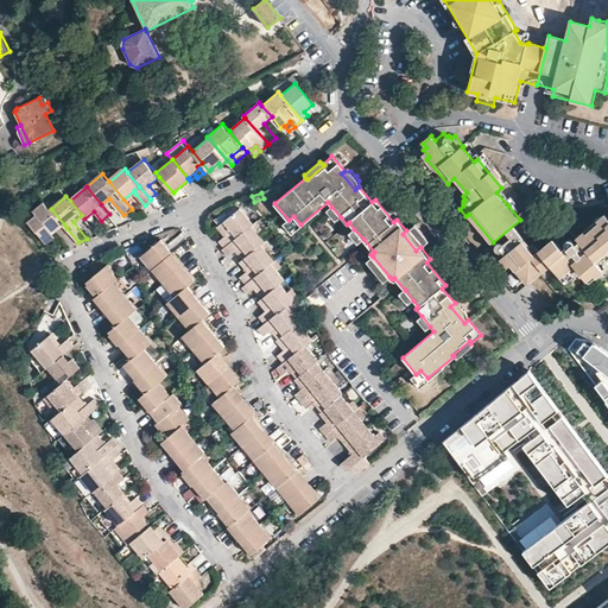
[(51,209),(45,202),(35,211),(37,215),(30,222),(45,241),(48,242),(50,244),(52,242),(54,240),(54,239),(54,238),(54,236),(54,235),(54,234),(64,225),(51,209)]
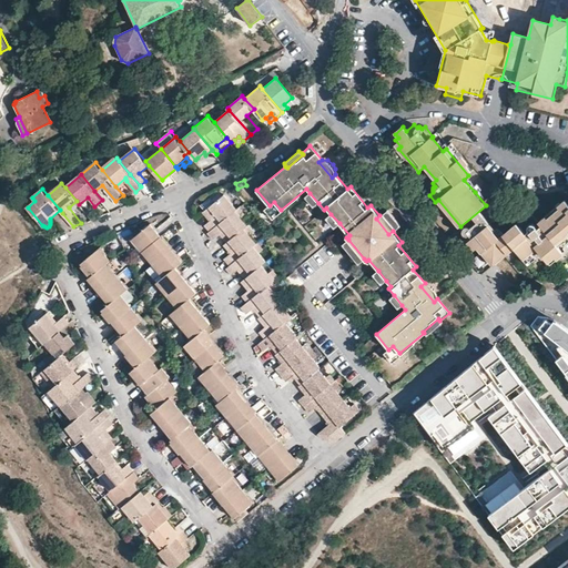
[(314,206),(318,203),(310,193),(305,196),(314,206)]
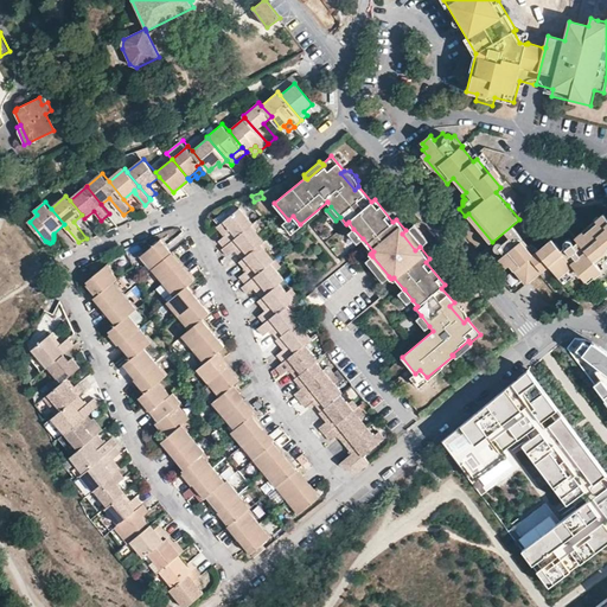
[(253,223),(248,217),(240,209),(225,219),(218,227),(224,235),(217,241),(223,248),(250,224),(253,223)]
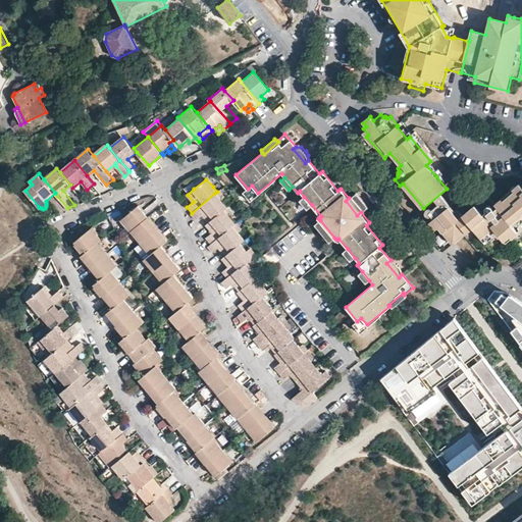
[(521,187),(519,184),(496,204),(488,197),(485,200),(483,202),(486,206),(485,208),(485,210),(484,211),(485,212),(485,213),(486,214),(487,214),(485,217),(477,207),(461,220),(455,213),(456,212),(450,205),(444,210),(439,205),(432,211),(429,210),(428,210),(427,211),(426,212),(426,213),(427,214),(424,217),(431,226),(434,223),(453,245),(473,228),(481,239),(493,228),(506,218),(511,223),(521,214),(521,187)]
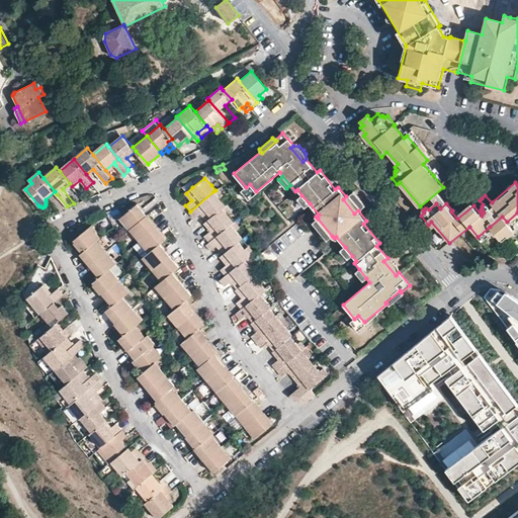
[(257,192),(256,191),(250,184),(246,187),(242,190),(249,199),(257,192)]
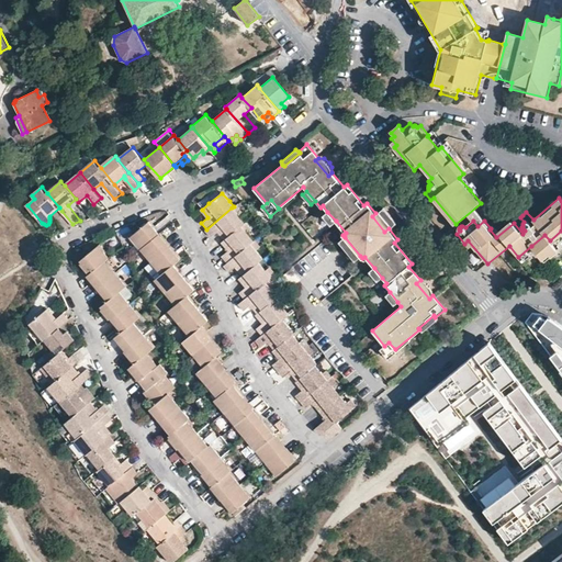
[(243,211),(237,204),(234,206),(232,208),(238,215),(243,211)]
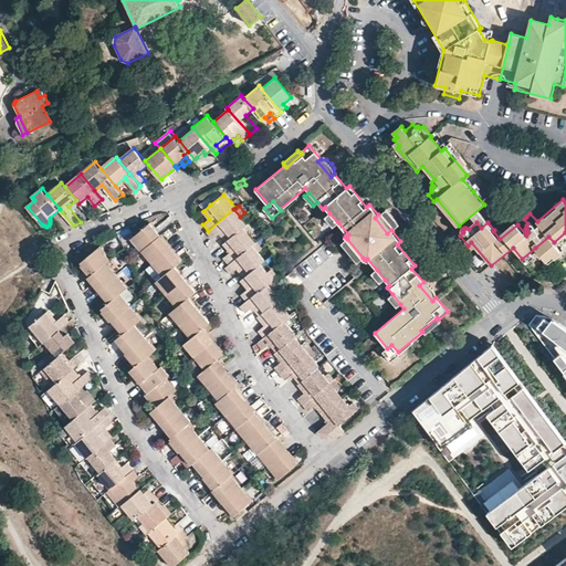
[(387,233),(391,230),(401,221),(388,206),(378,215),(375,218),(387,233)]
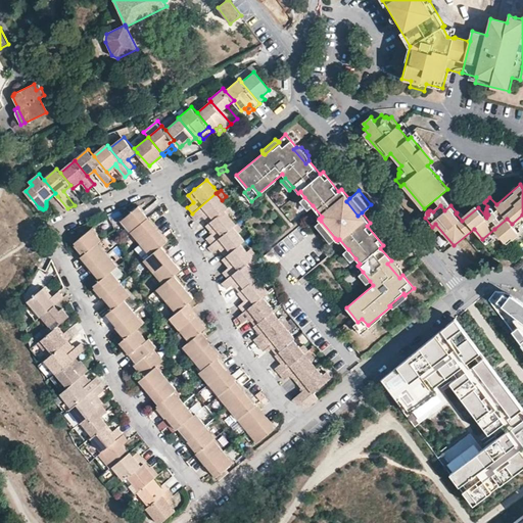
[(46,203),(46,204),(57,196),(55,193),(46,201),(46,202),(46,203)]
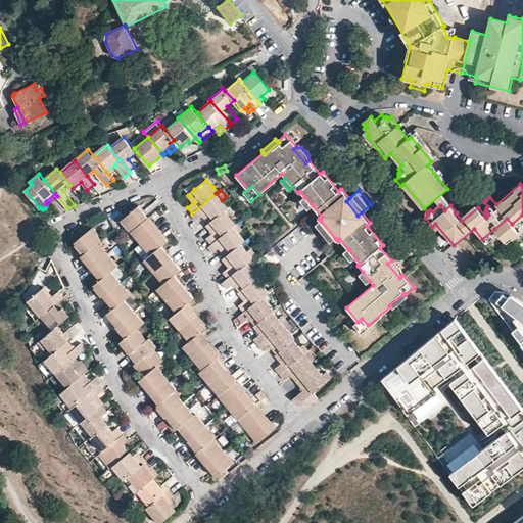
[(224,210),(228,207),(222,200),(216,193),(192,214),(190,215),(196,222),(201,217),(207,224),(224,210)]
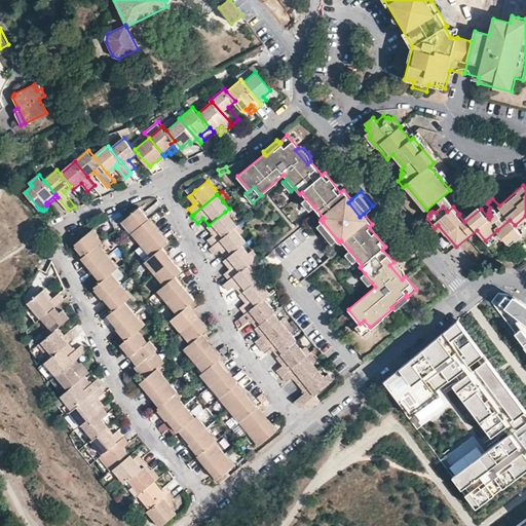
[(309,211),(314,207),(306,198),(302,201),(309,211)]
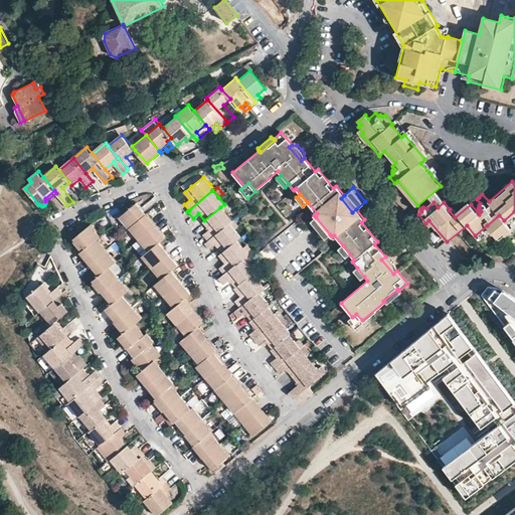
[(120,218),(129,228),(146,214),(137,203),(120,218)]
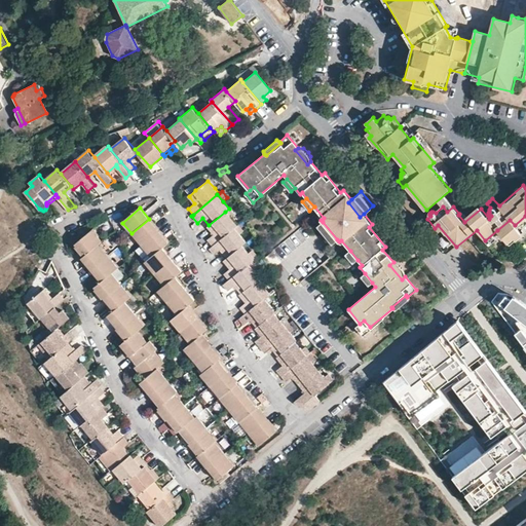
[(235,215),(230,208),(229,209),(225,212),(231,219),(235,215)]
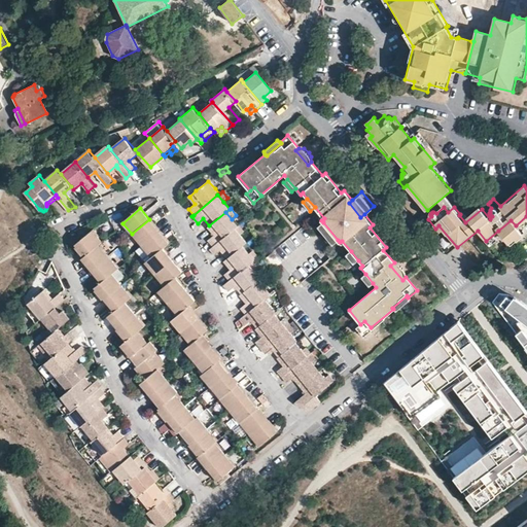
[(238,225),(232,219),(225,212),(209,225),(207,227),(213,236),(207,241),(212,247),(235,227),(238,225)]
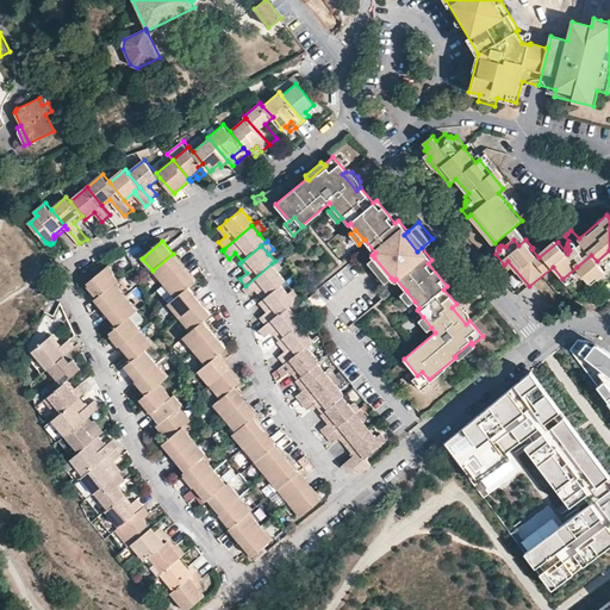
[(173,254),(153,271),(163,284),(184,267),(173,254)]
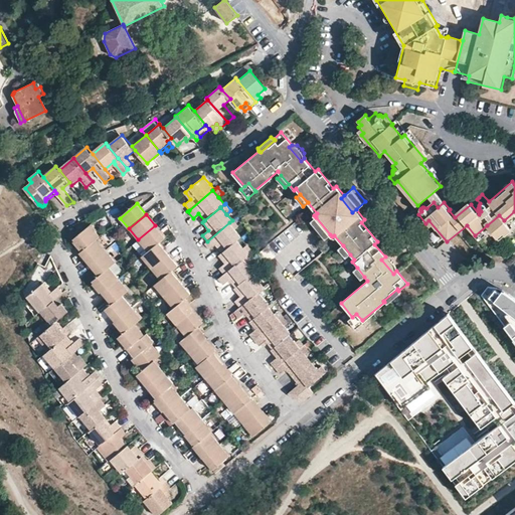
[(499,215),(487,225),(497,238),(503,233),(505,235),(512,230),(504,220),(499,215)]
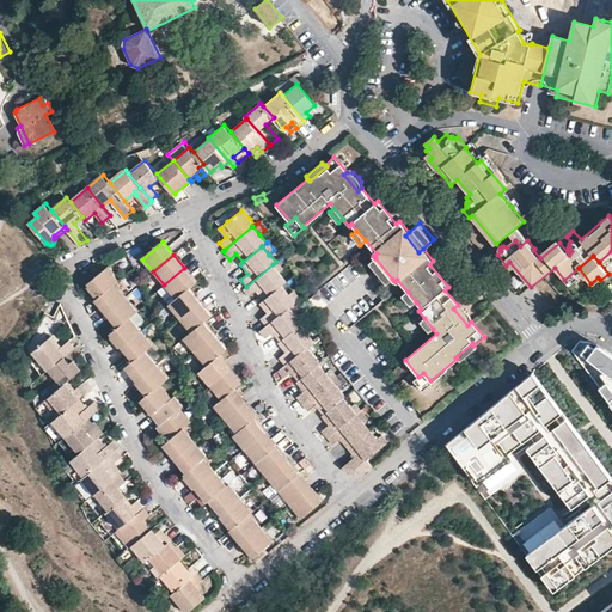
[(386,285),(392,279),(375,258),(369,263),(386,285)]
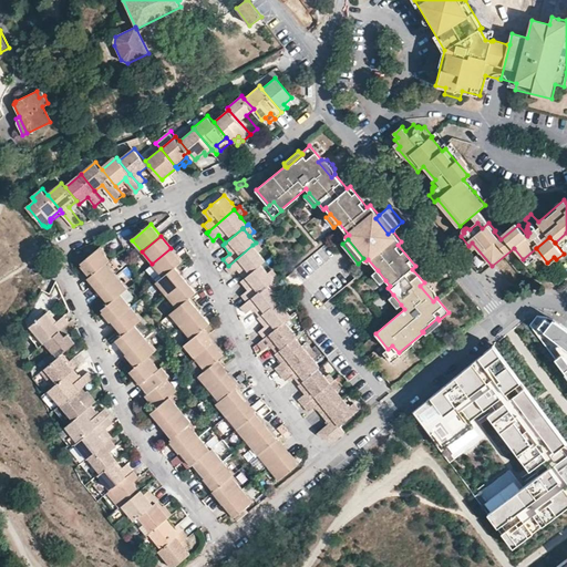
[(263,248),(257,241),(256,243),(253,245),(258,253),(263,248)]
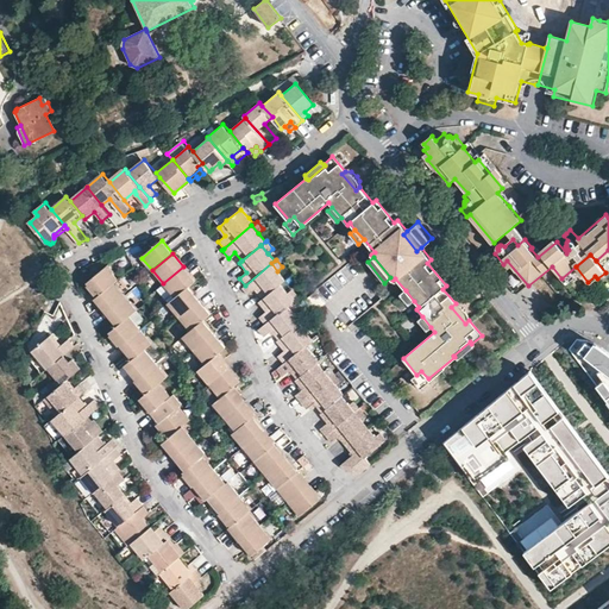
[(280,283),(284,280),(277,271),(271,263),(245,286),(243,287),(250,295),(253,292),(259,299),(280,283)]
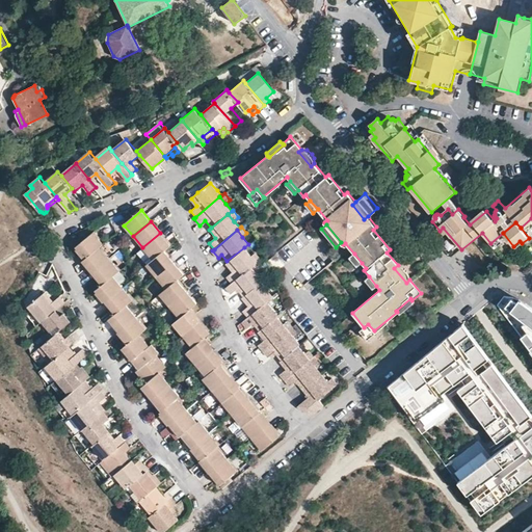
[(99,246),(103,243),(94,233),(85,239),(76,247),(84,258),(99,246)]
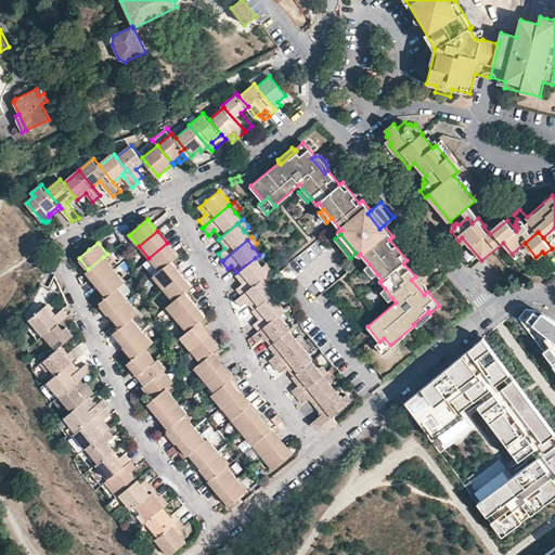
[(167,243),(149,258),(159,271),(170,261),(178,256),(167,243)]
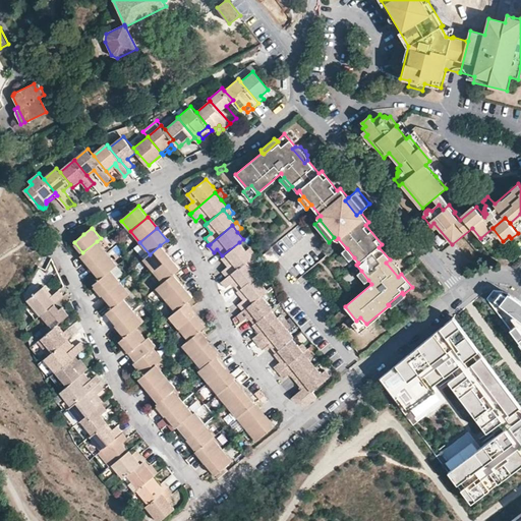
[(90,267),(107,252),(97,241),(82,252),(80,255),(90,267)]
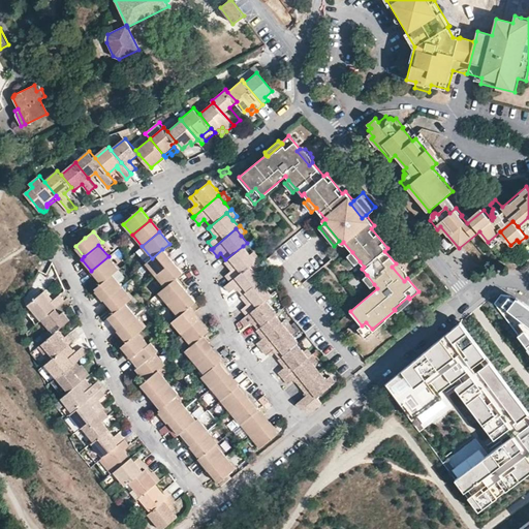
[(243,246),(225,259),(223,261),(231,271),(224,276),(228,281),(249,265),(253,261),(255,260),(250,254),(243,246)]
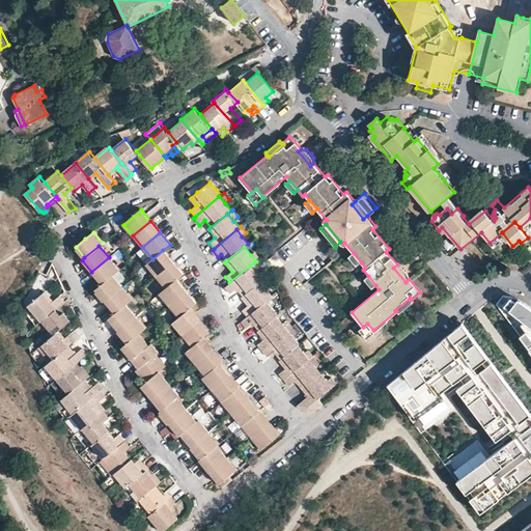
[(163,250),(152,259),(145,264),(155,276),(173,261),(163,250)]
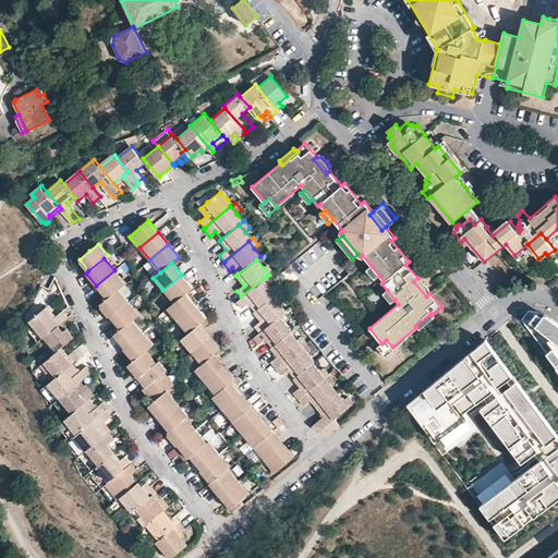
[(269,275),(274,270),(268,264),(264,268),(269,275)]
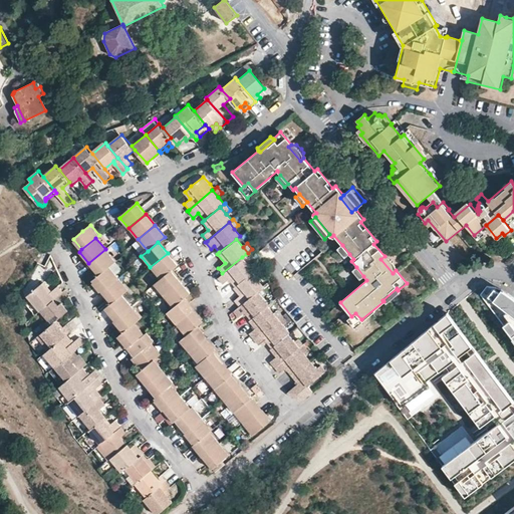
[(345,257),(349,254),(342,245),(337,248),(345,257)]
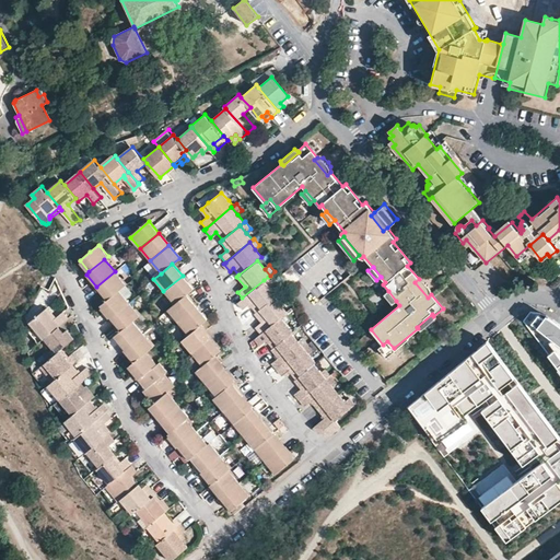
[(125,284),(115,271),(96,287),(106,300),(118,290),(125,284)]
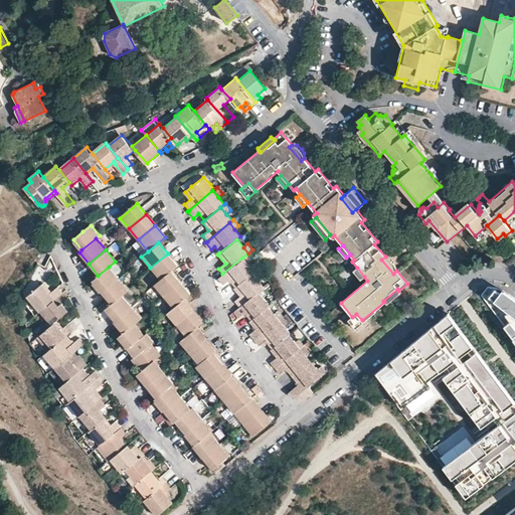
[(168,253),(150,268),(160,280),(171,271),(177,266),(168,253)]
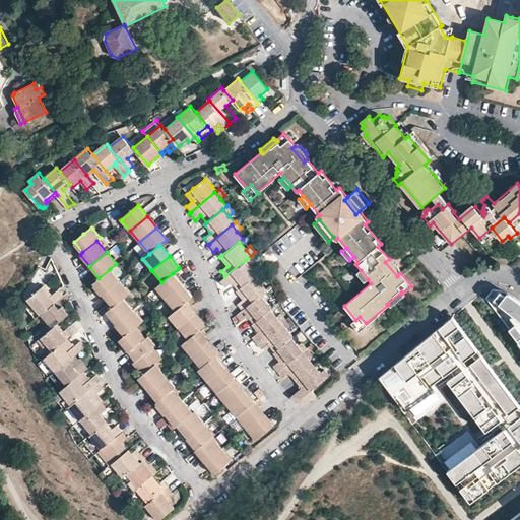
[(249,257),(245,260),(250,266),(254,262),(249,257)]
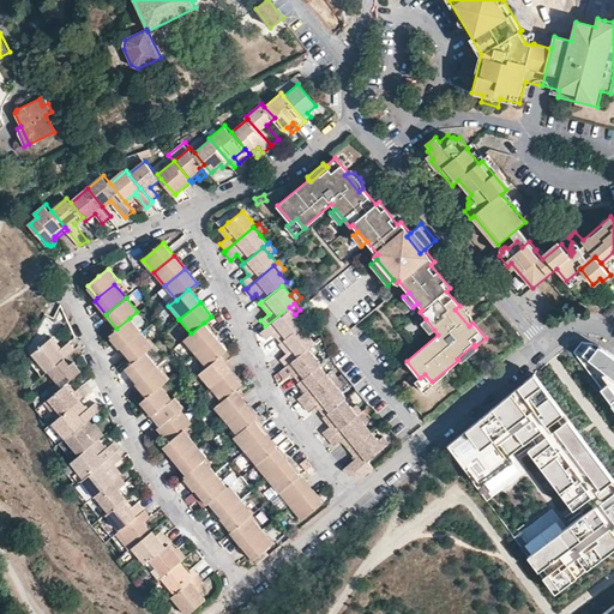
[(461,307),(459,306),(455,309),(469,326),(473,323),(471,318),(469,313),(465,309),(461,307)]
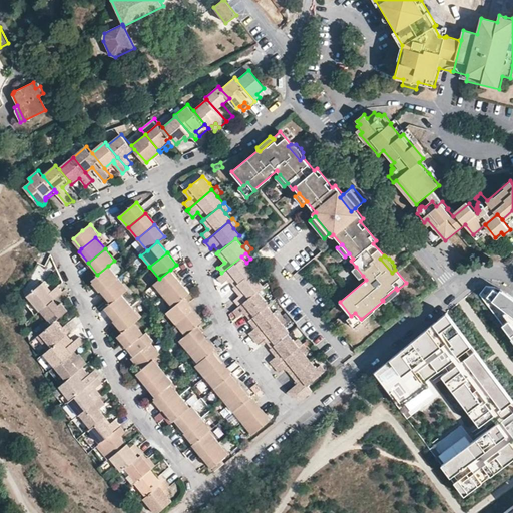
[(251,271),(252,270),(246,263),(241,257),(221,273),(216,278),(222,284),(228,279),(233,286),(251,271)]
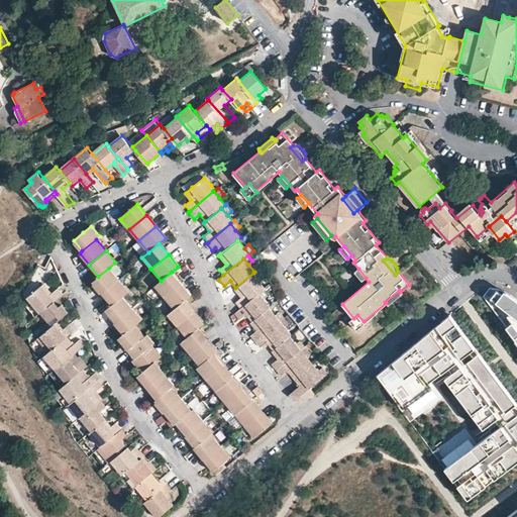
[(92,282),(101,294),(119,279),(109,268),(98,277),(92,282)]
